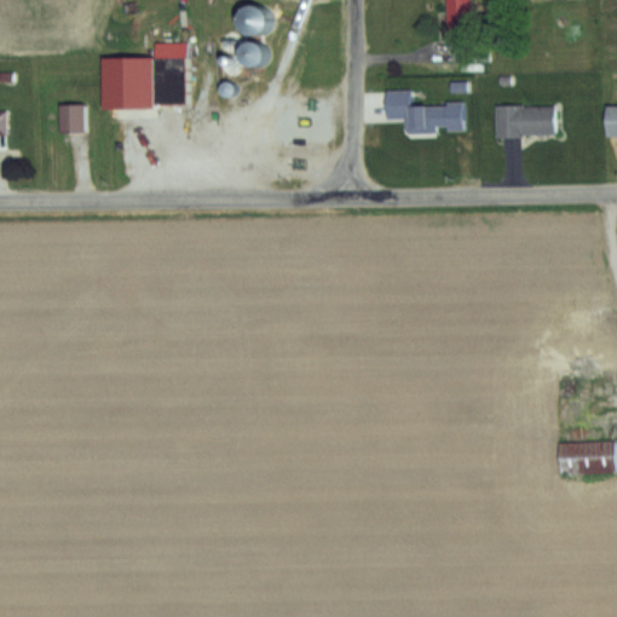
[(468,0),(444,0),(444,35),(470,35),(468,0)]
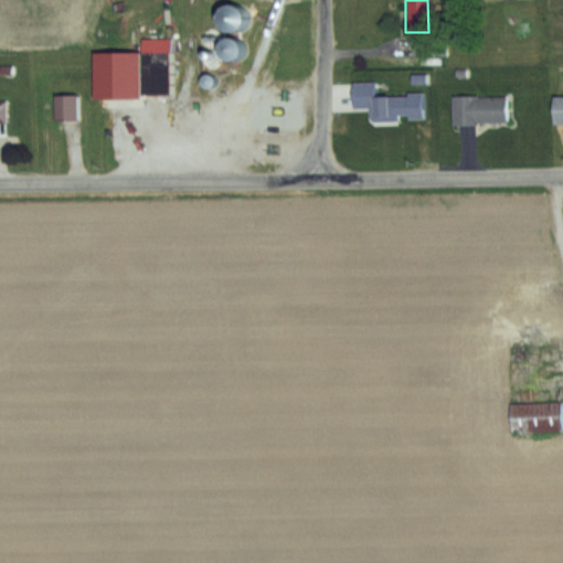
[(138,96),(169,96),(169,40),(138,40),(138,96)]
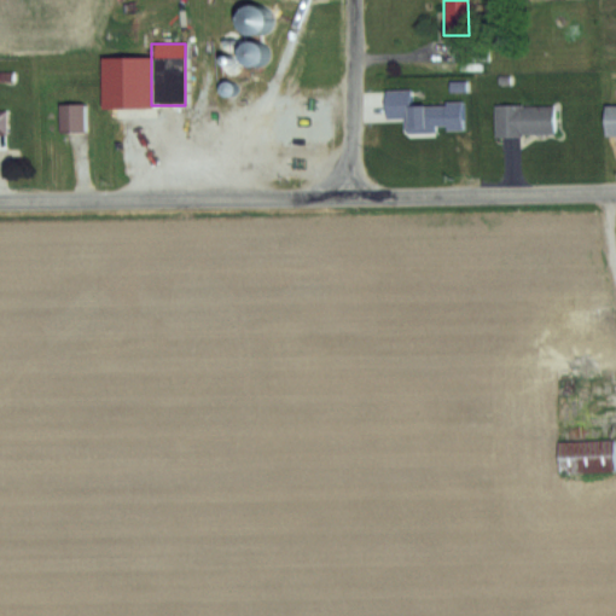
[(56,134),(82,134),(82,105),(56,105),(56,134)]
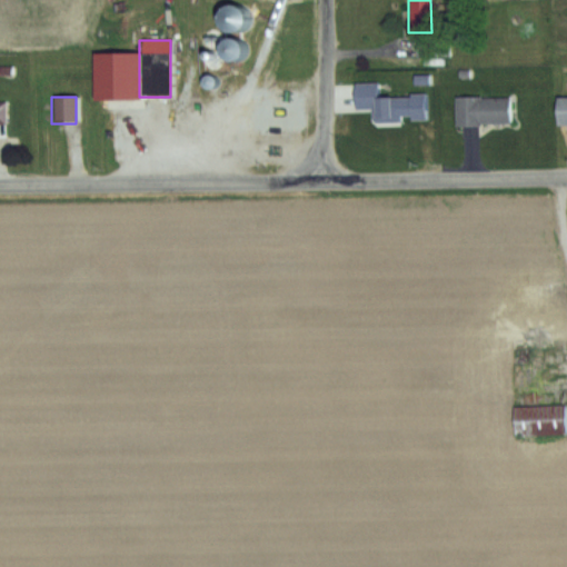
[(374,119),(421,119),(421,98),(374,98),(374,119)]
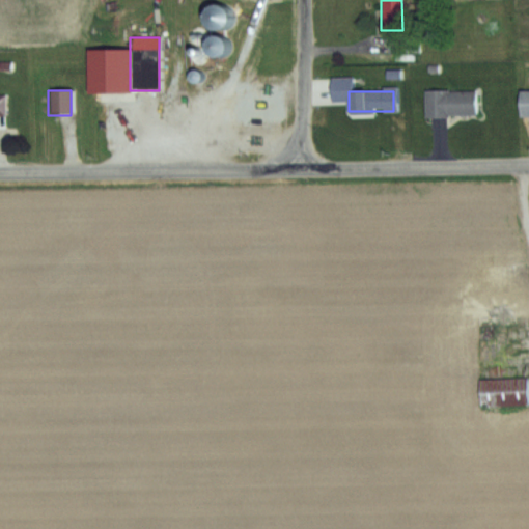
[(474,91),(423,91),(423,118),(474,118),(474,91)]
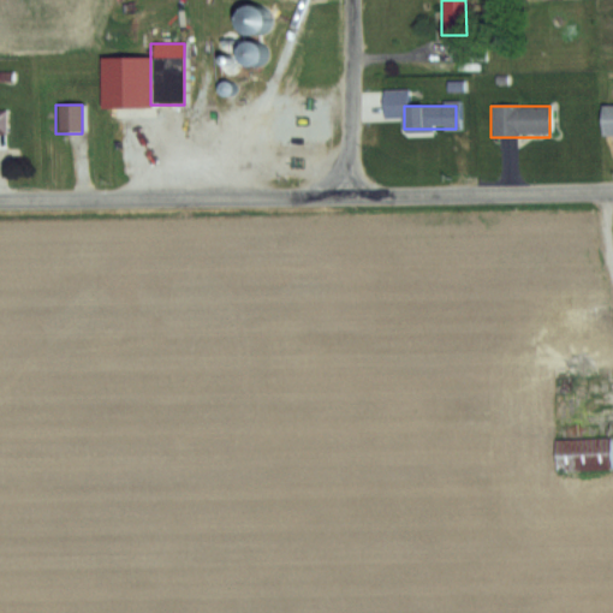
[(612,106),(600,106),(600,137),(612,136),(612,106)]
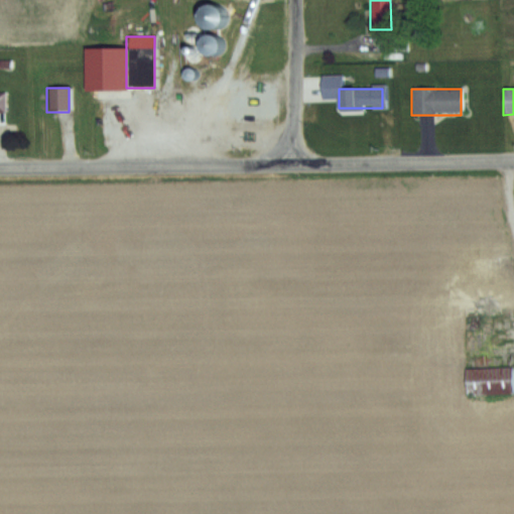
[(513,397),(513,369),(464,369),(464,397),(513,397)]
